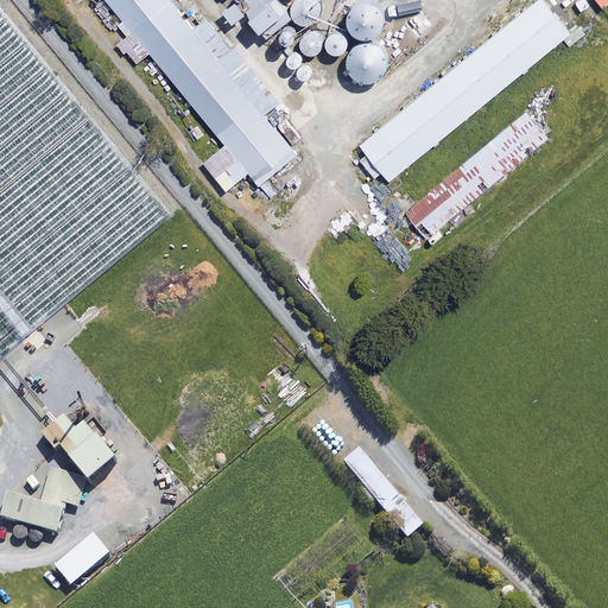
[(179,215),(0,0),(0,363),(68,308),(179,215)]
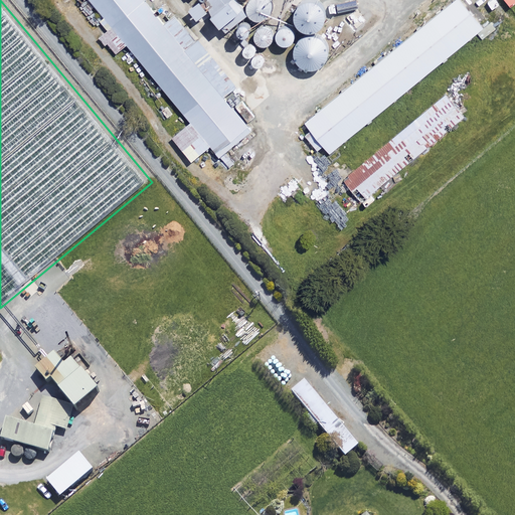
[(89,0),(221,158),(258,128),(226,92),(238,80),(179,10),(165,22),(146,0),(89,0)]
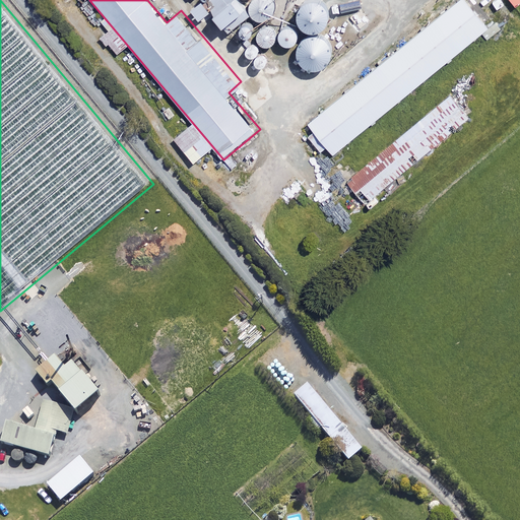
[(198,23),(213,11),(230,31),(251,15),(239,0),(200,0),(188,10),(198,23)]
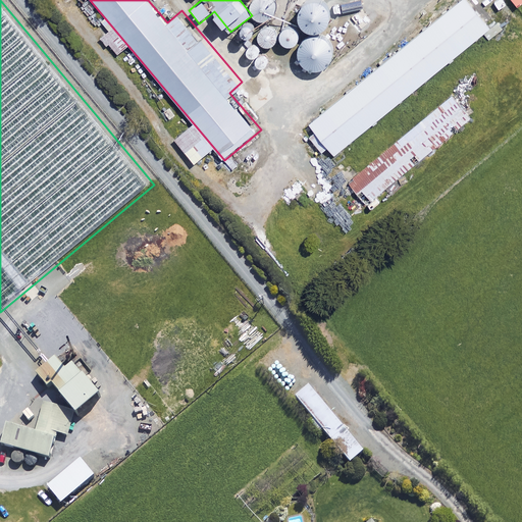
[(253,0),(252,3),(251,8),(252,13),(255,17),(259,20),(266,21),(270,20),(274,18),(277,14),(279,7),(276,0),(253,0)]
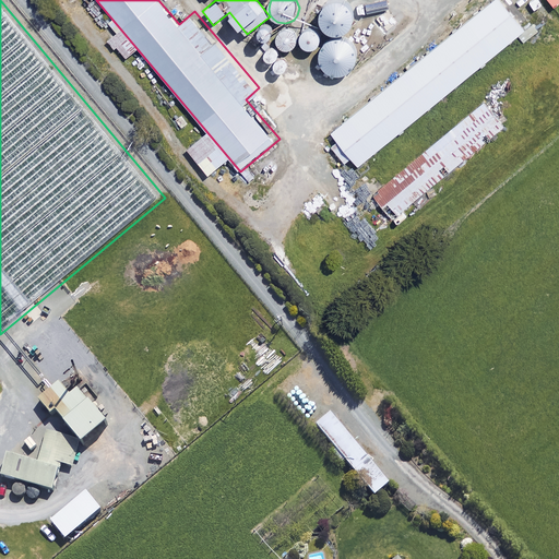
[(346,30),(351,26),(355,18),(354,9),(352,3),(346,0),(329,0),(328,1),(322,8),(321,14),(323,23),(326,27),(332,31),(341,32),(346,30)]
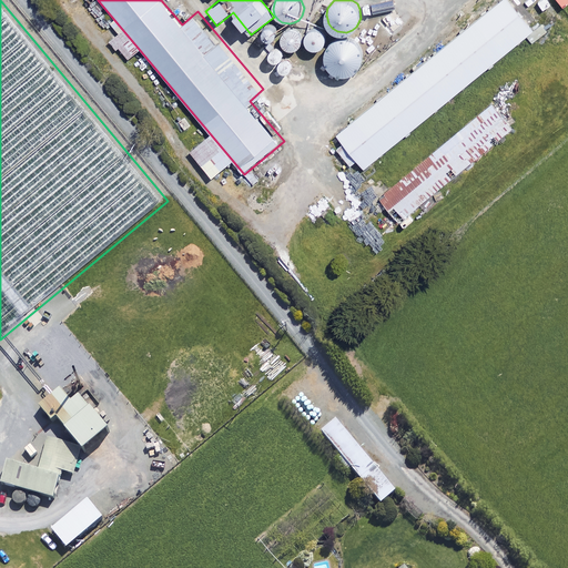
[(509,0),(503,0),(336,139),(340,142),(365,173),(536,31),(525,18),(509,0)]
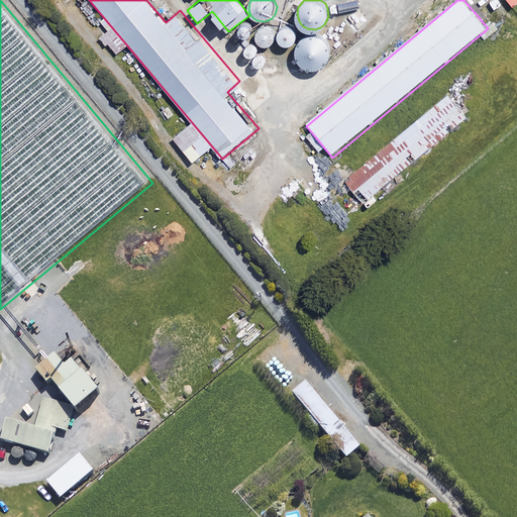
[(242,23),(240,28),(243,33),(248,35),(254,32),(256,27),(254,21),(247,19),(242,23)]
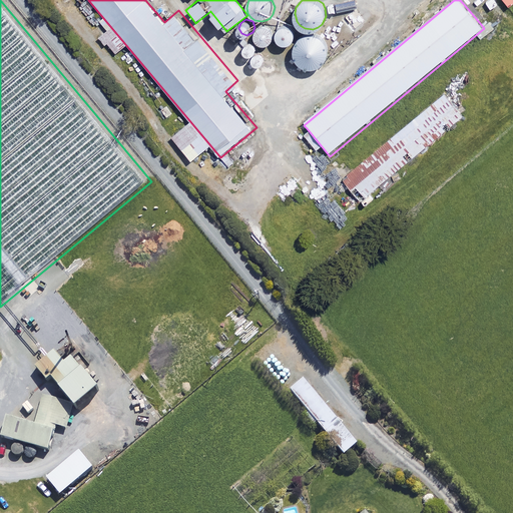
[(259,27),(254,30),(254,38),(260,43),(268,43),(271,39),(273,34),(270,29),(265,26),(259,27)]
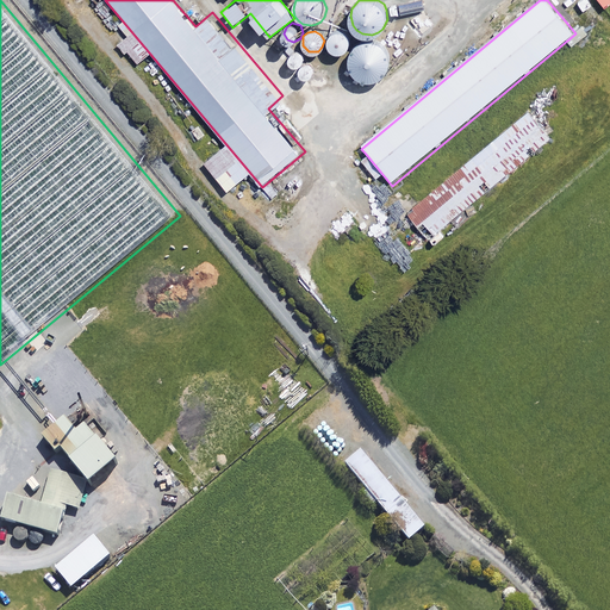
[(335,32),(331,36),(330,45),(337,51),(343,53),(348,50),(352,42),(349,35),(342,31),(335,32)]
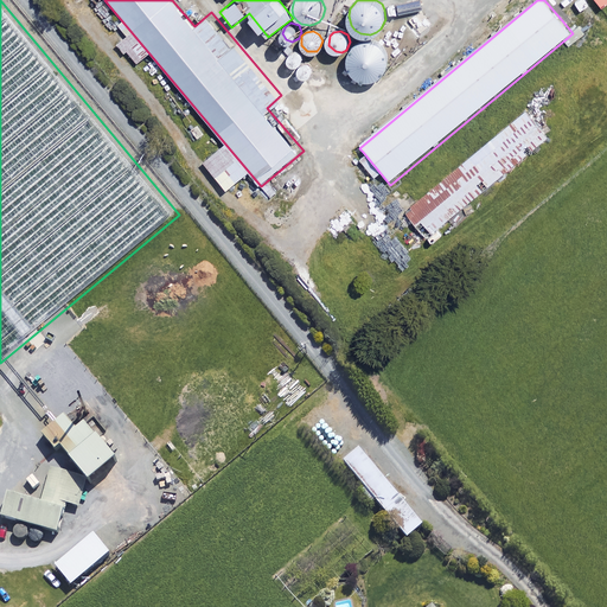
[(377,75),(382,70),(387,62),(385,52),(381,44),(375,42),(365,40),(357,44),(352,49),(350,58),(350,64),(353,70),(362,76),(371,77),(377,75)]
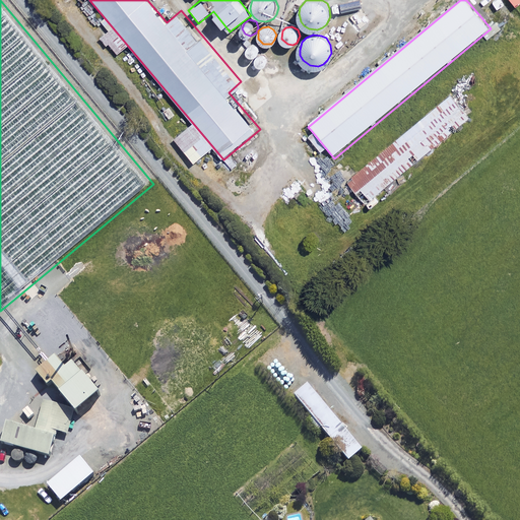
[(246,45),(245,51),(248,55),(253,58),(258,56),(261,50),(258,44),(252,42),(246,45)]
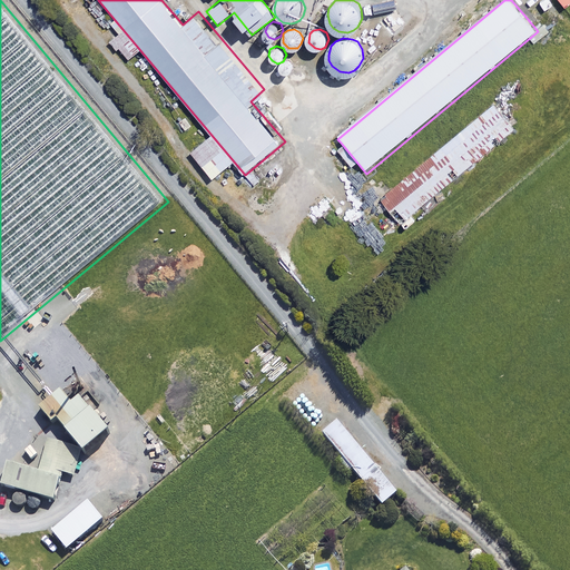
[(306,46),(297,53),(305,64),(314,57),(306,46)]
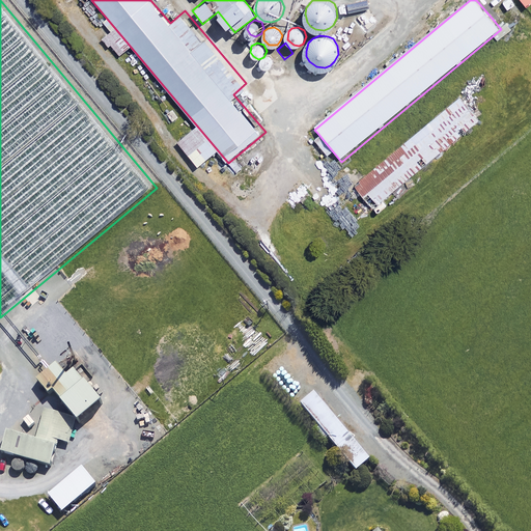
[(262,59),(261,64),(264,70),(270,72),(275,70),(278,63),(275,57),(269,55),(262,59)]
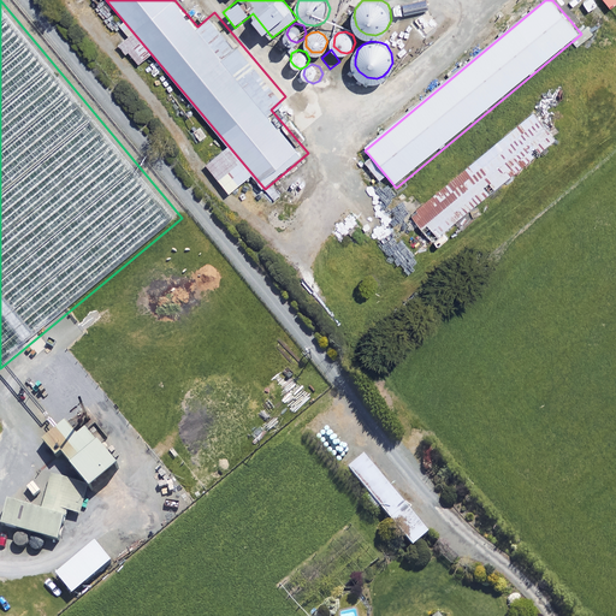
[(538,117),(407,226),(430,254),(562,144),(538,117)]
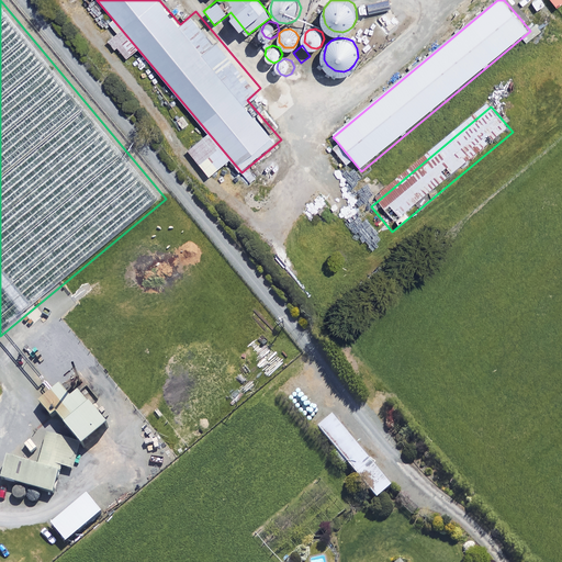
[(81,440),(105,420),(77,388),(70,393),(60,381),(38,398),(52,414),(56,409),(66,420),(81,440)]
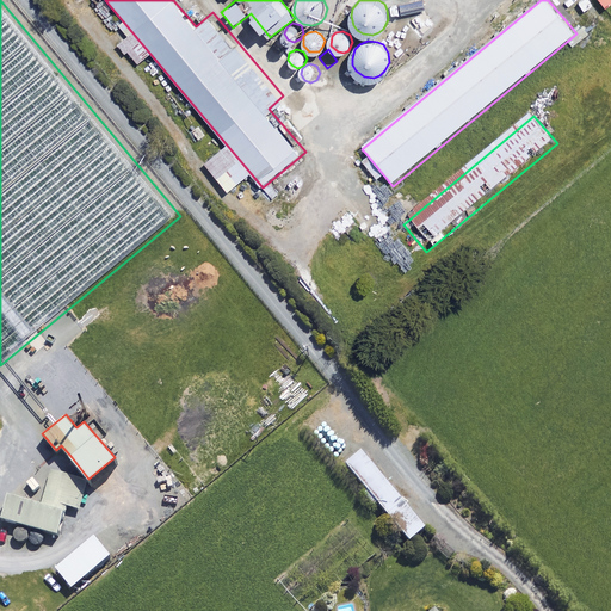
[(426,530),(362,454),(346,466),(411,543),(426,530)]
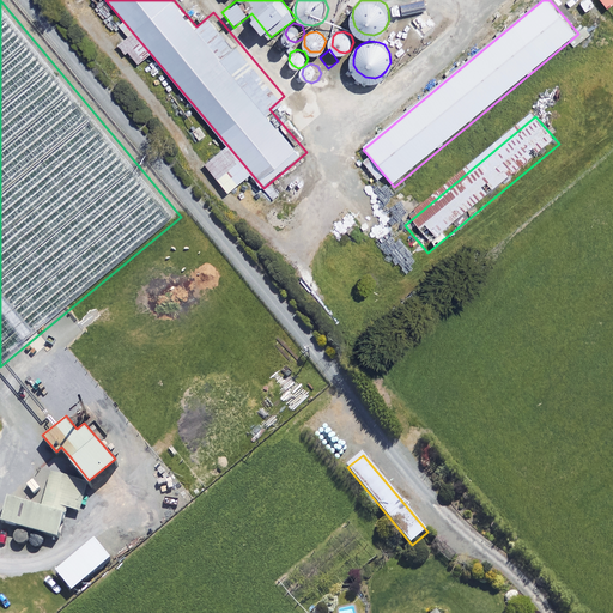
[(85,481),(49,472),(40,508),(7,498),(0,521),(55,536),(65,507),(77,510),(85,481)]
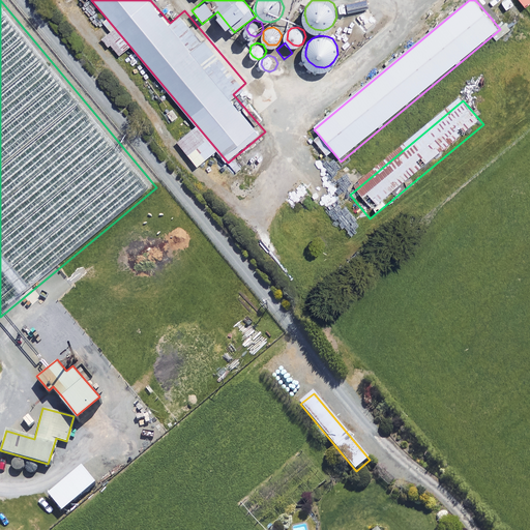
[(97,484),(84,469),(51,497),(64,512),(97,484)]
